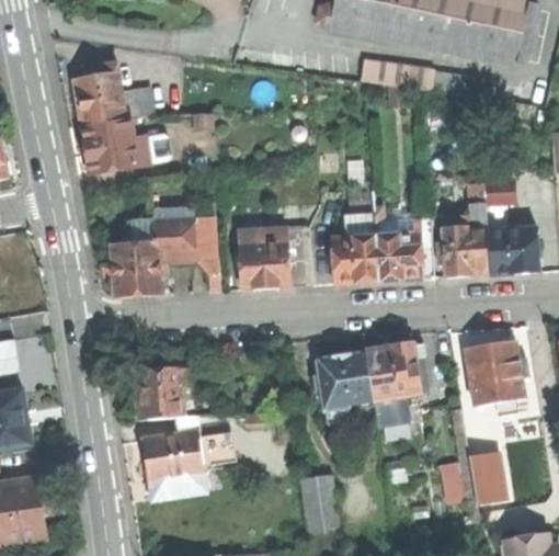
[(360,33),(443,49),(453,0),(338,0),(337,4),(364,10),(360,33)]
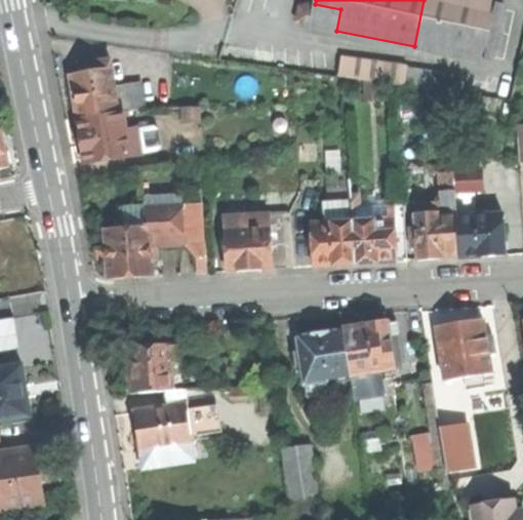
[(424,0),(414,46),(474,58),(490,54),(499,5),(493,0),(424,0)]
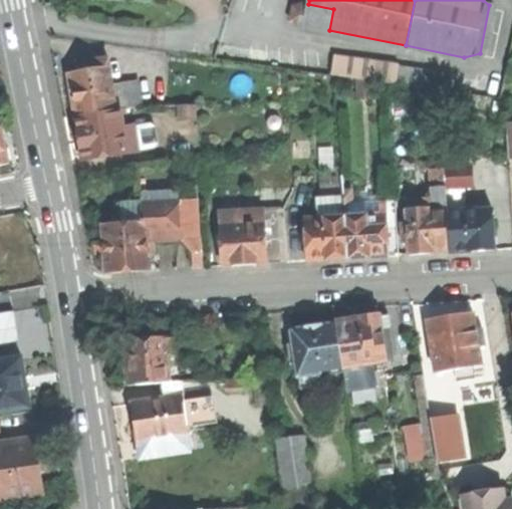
[(328,33),(329,30),(333,9),(308,4),(301,3),(292,6),(290,19),(298,27),(328,33)]
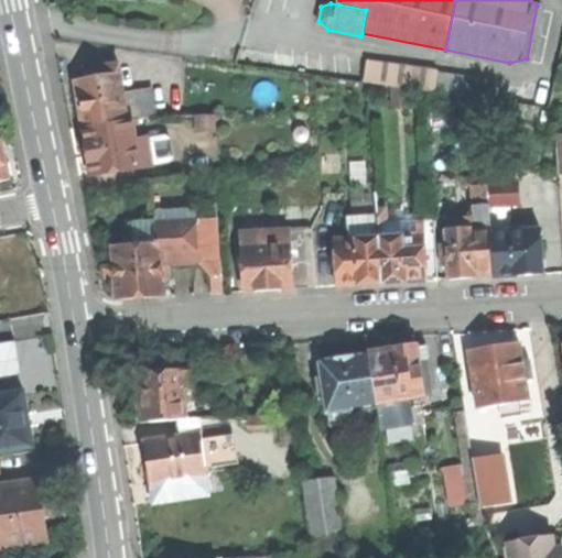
[(77,102),(82,126),(125,118),(120,90),(115,59),(83,66),(85,77),(74,79),(77,102)]
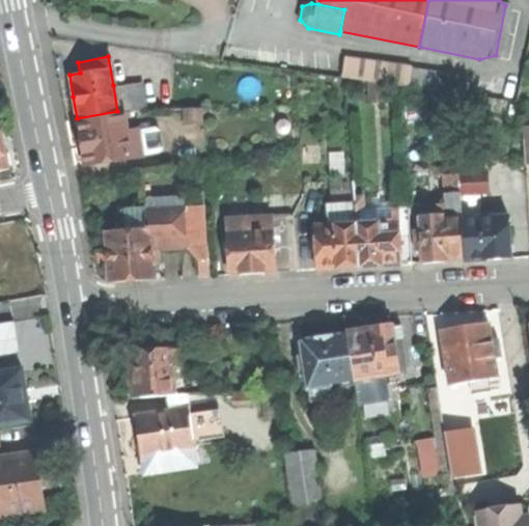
[(343,56),(340,76),(406,85),(408,66),(343,56)]
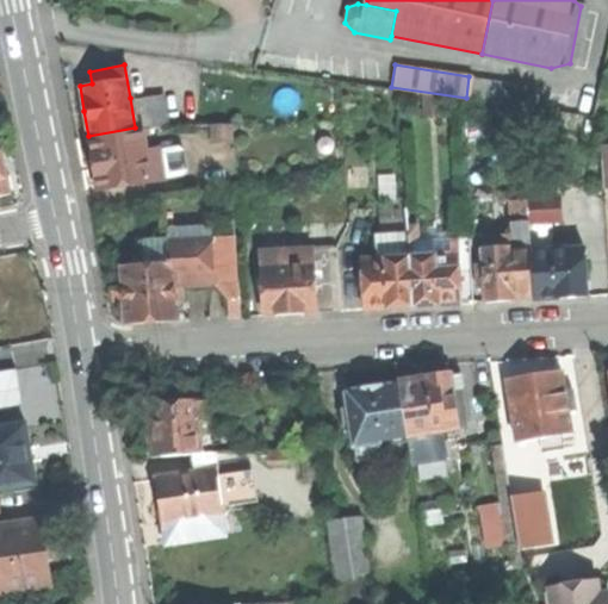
[(161,93),(130,98),(135,128),(142,126),(166,122),(161,93)]
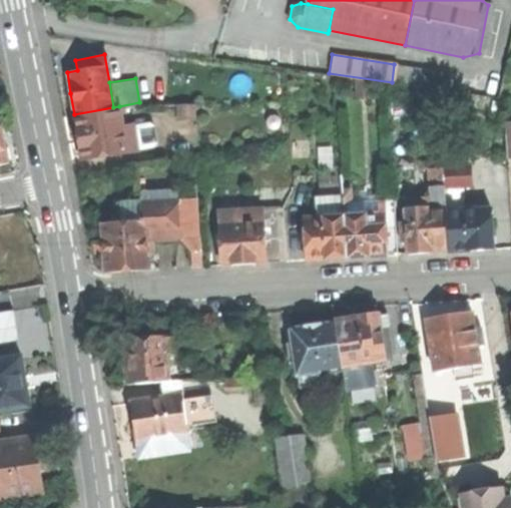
[(177,103),(177,117),(193,116),(193,103),(177,103)]
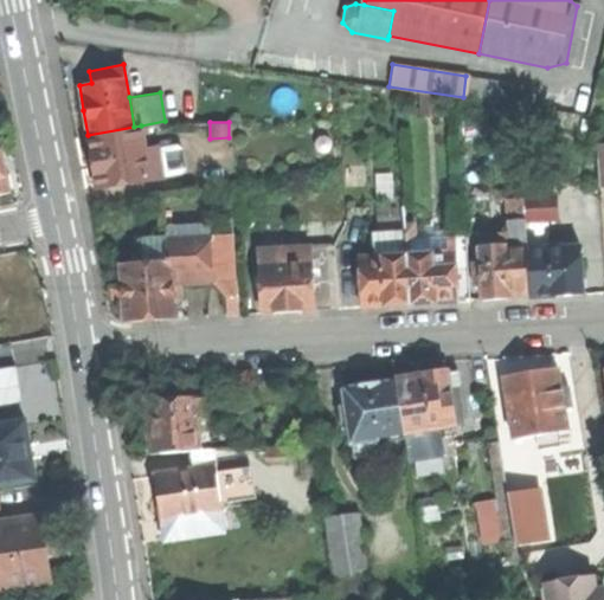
[(92,162),(97,187),(164,175),(162,173),(158,144),(145,147),(141,126),(134,127),(88,135),(92,162)]
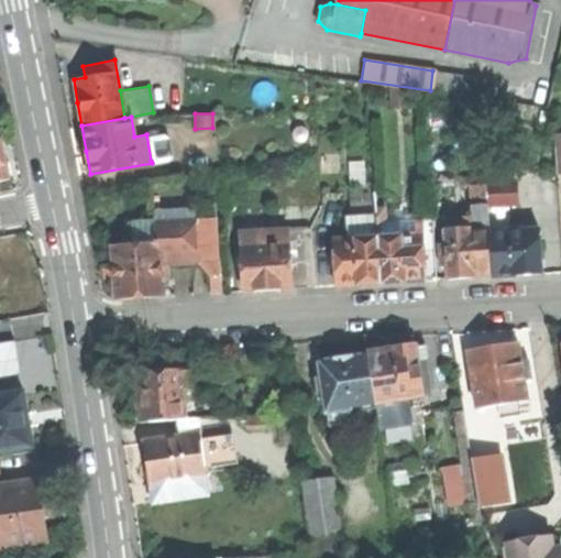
[(165,132),(146,134),(151,161),(168,159),(172,154),(168,135),(165,132)]
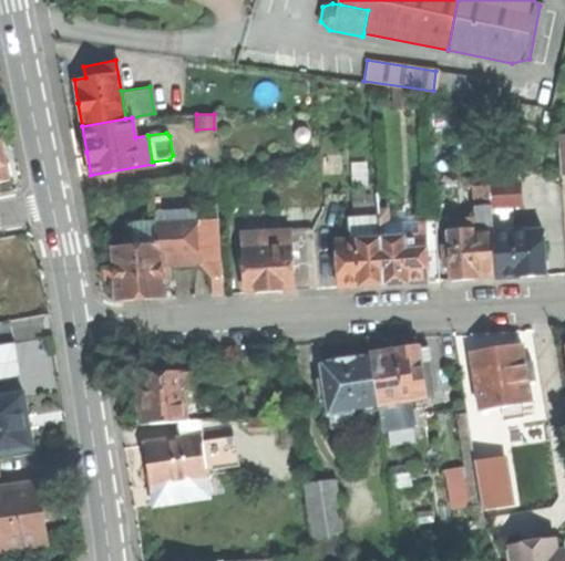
[(473,184),(475,216),(476,226),(492,225),(490,183),(473,184)]
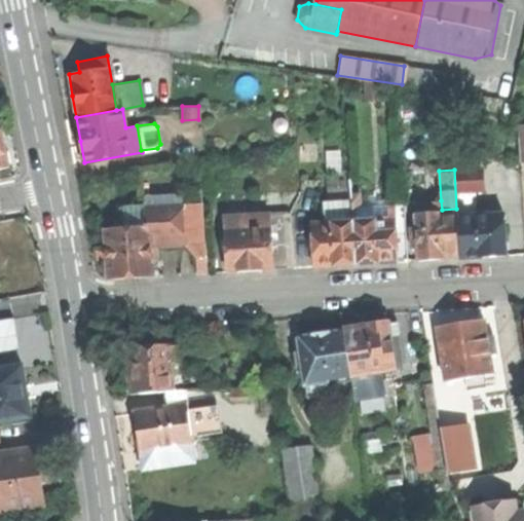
[(465,170),(454,170),(456,209),(456,215),(469,214),(466,183),(465,170)]
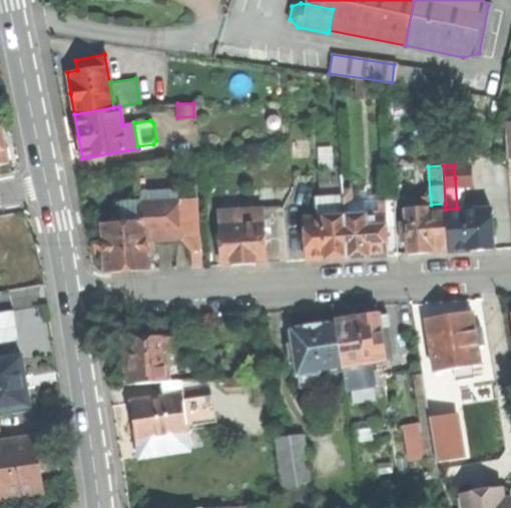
[(470,166),(454,165),(455,178),(471,181),(470,166)]
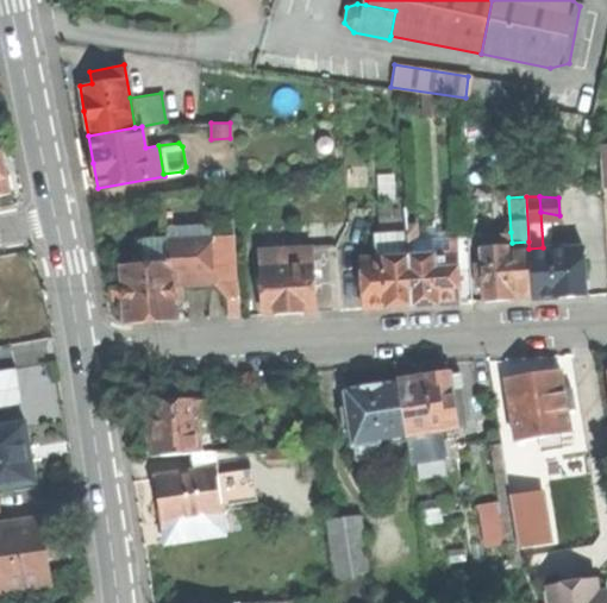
[(381,232),(382,256),(410,253),(408,244),(408,231),(381,232)]
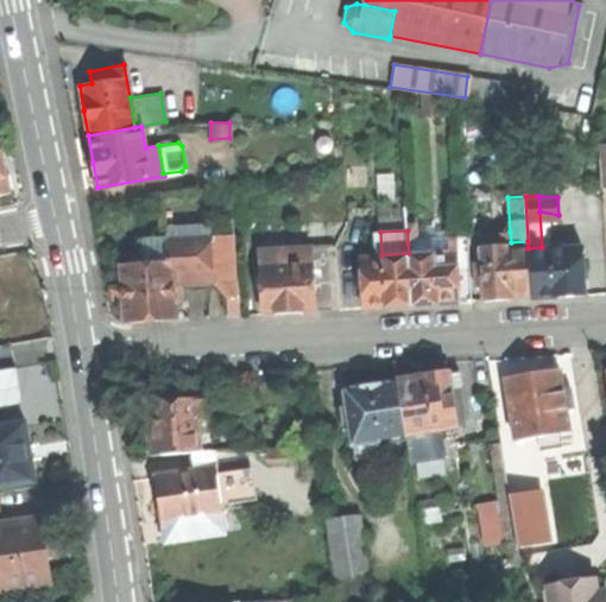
[(479,234),(479,245),(511,242),(510,232),(479,234)]
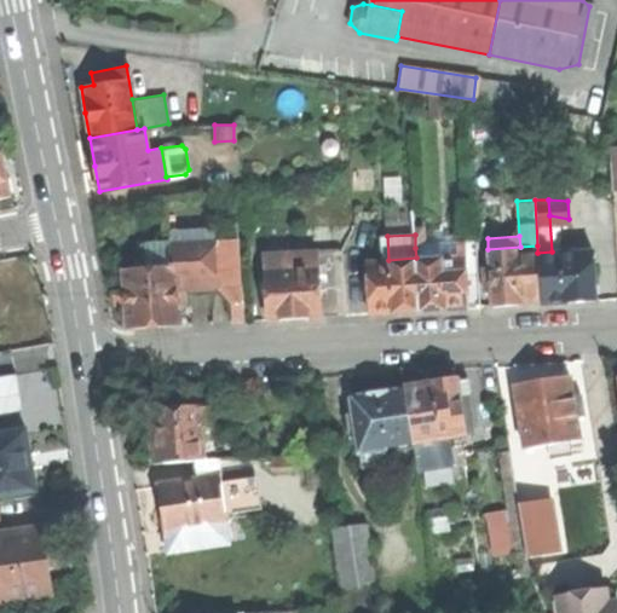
[(220,238),(172,241),(173,264),(177,264),(177,278),(223,277),(220,238)]
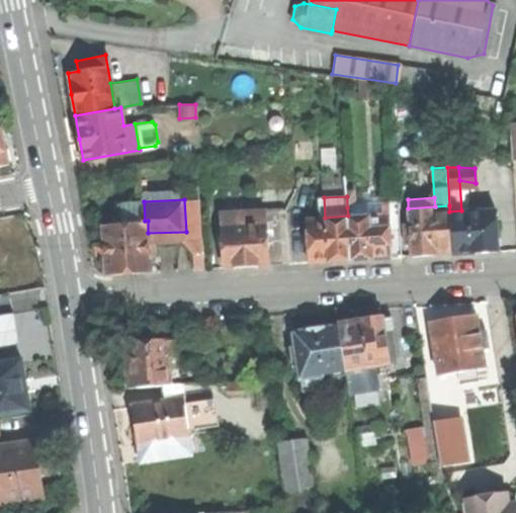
[(124,202),(125,222),(145,221),(144,201),(124,202)]
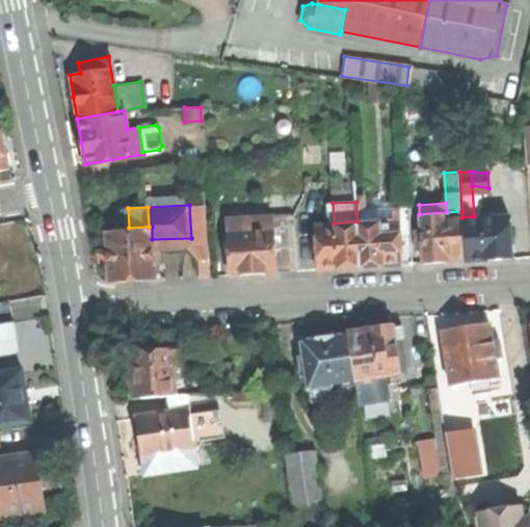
[(376,211),(367,212),(368,221),(376,220),(376,211)]
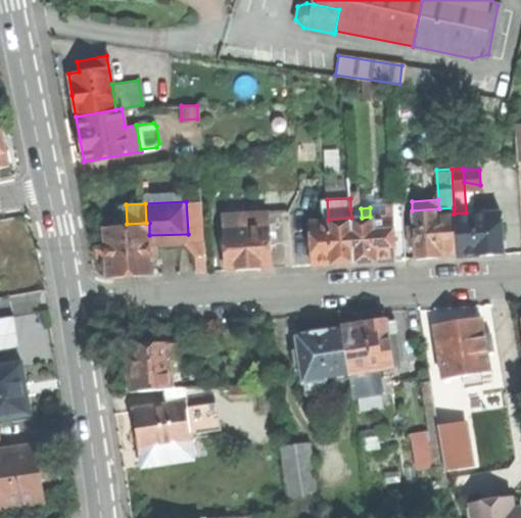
[(415,243),(416,256),(428,255),(438,255),(438,253),(456,252),(454,214),(454,207),(439,208),(412,210),(413,224),(408,224),(409,244),(415,243)]
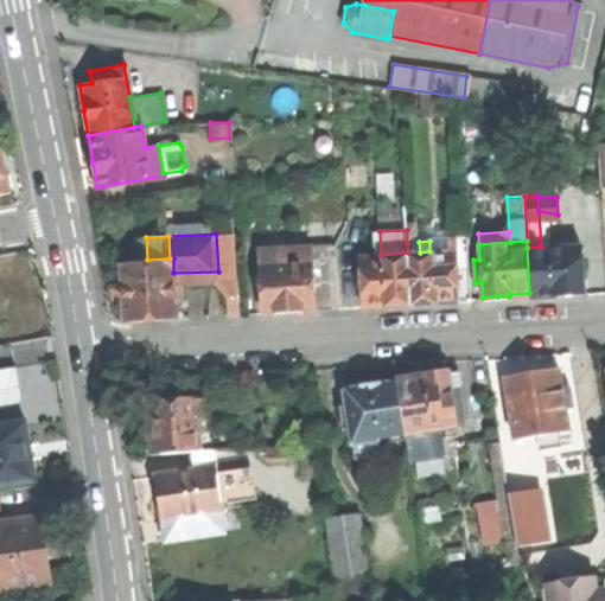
[(419,242),(407,243),(408,253),(420,253),(419,242)]
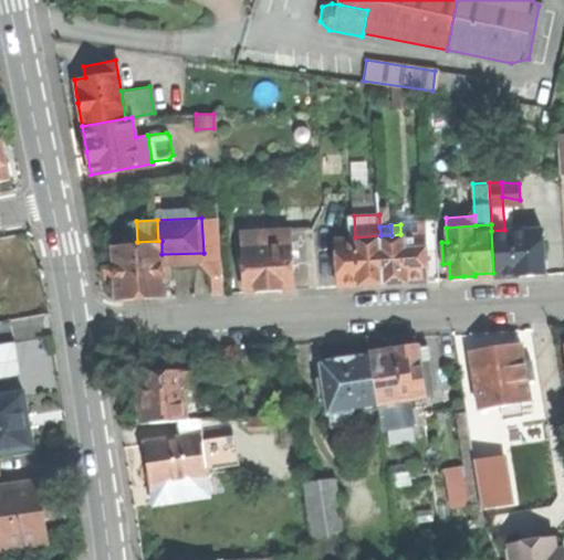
[(313,228),(291,229),(291,243),(293,285),(316,284),(313,228)]
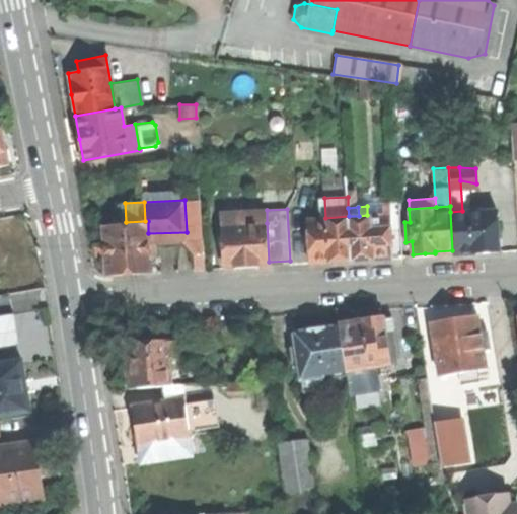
[(496,209),(462,211),(450,212),(452,250),(453,252),(476,250),(498,249),(496,209)]
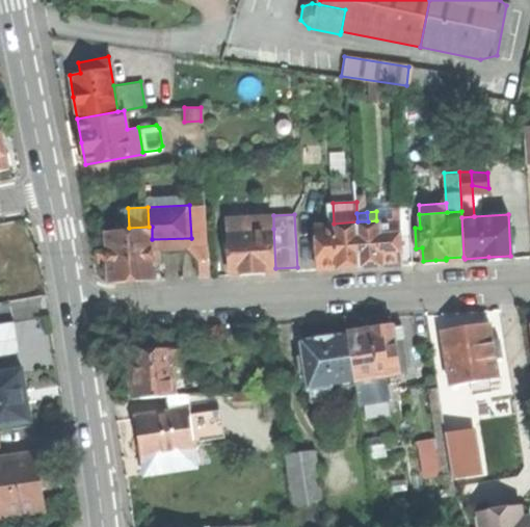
[(229,217),(230,231),(273,229),(273,215),(229,217)]
